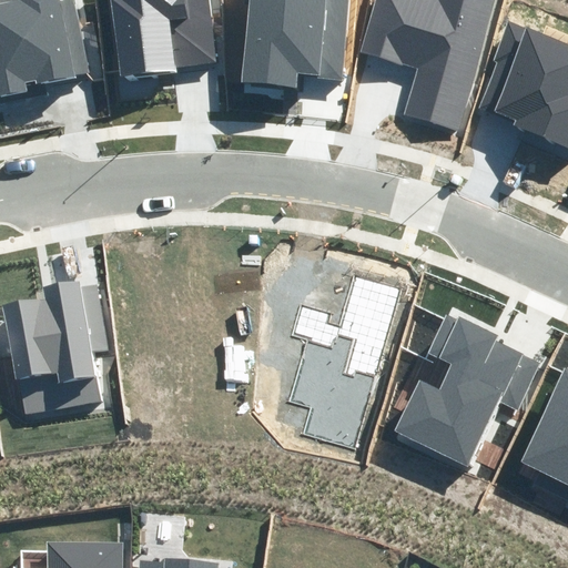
[(0,0),(0,95),(27,91),(24,81),(37,79),(38,84),(90,74),(74,0),(0,0)]
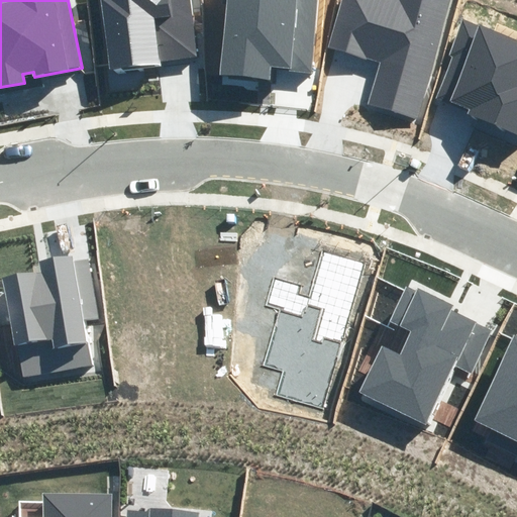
[(100,0),(110,70),(198,58),(189,0),(100,0)]
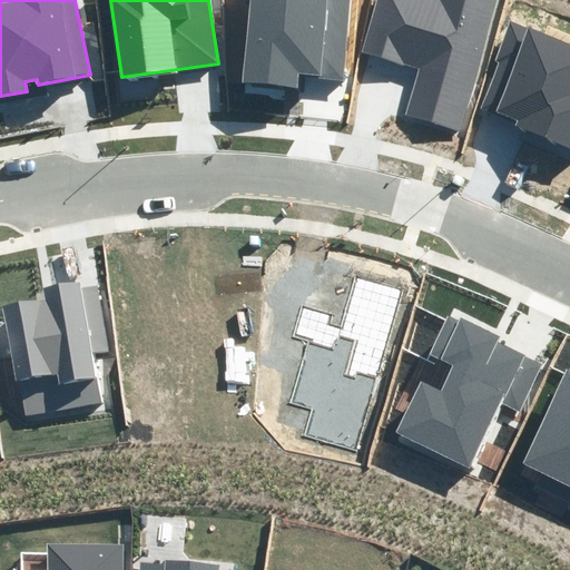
[(249,0),(242,82),(298,89),(300,76),(344,80),(352,0),(249,0)]
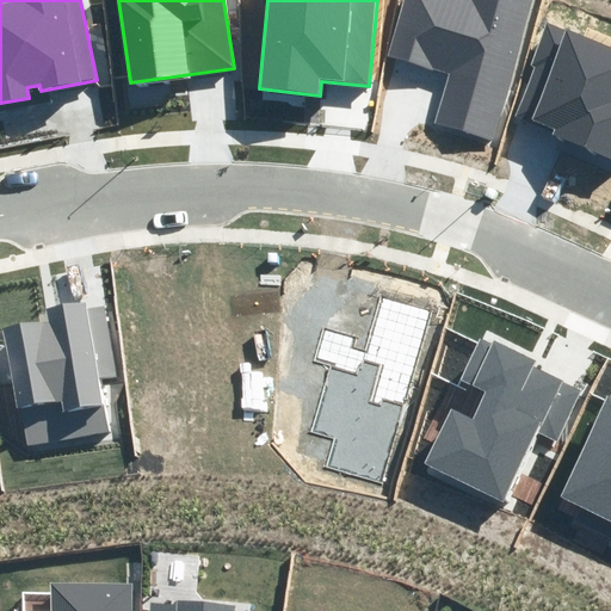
[(432,123),(492,141),(532,0),(403,0),(388,54),(448,72),(432,123)]
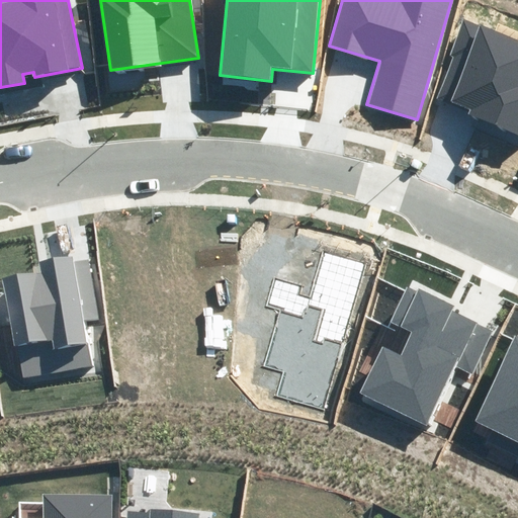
[(466,113),(517,133),(517,41),(465,21),(452,54),(455,56),(439,97),(468,109),(466,113)]
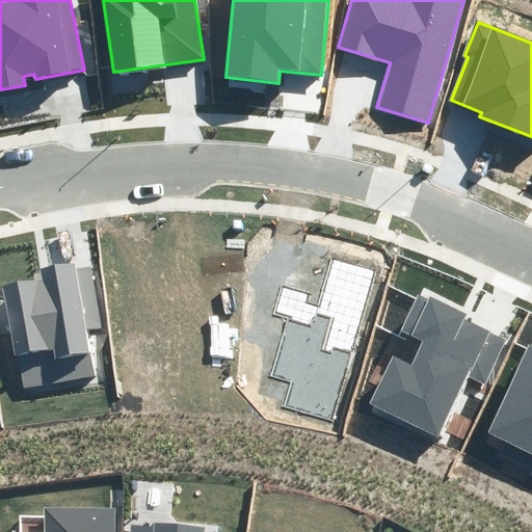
[(4,287),(23,388),(94,374),(85,331),(101,328),(88,266),(75,268),(74,263),(41,269),(43,280),(4,287)]
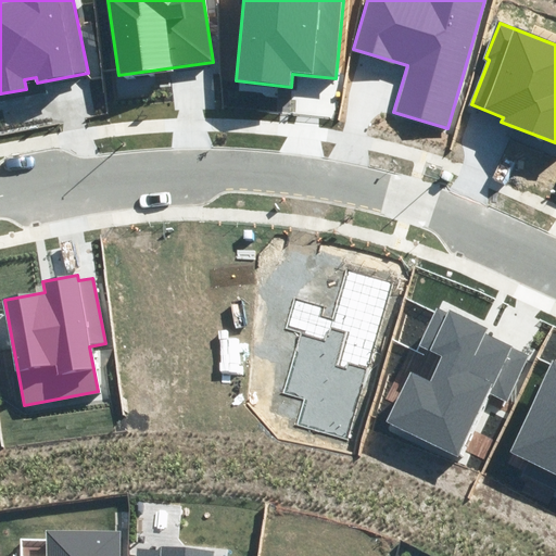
[(386,424),(457,457),(489,392),(508,401),(530,354),(487,333),(489,328),(447,308),(446,313),(437,307),(419,345),(443,356),(431,380),(412,370),(386,424)]
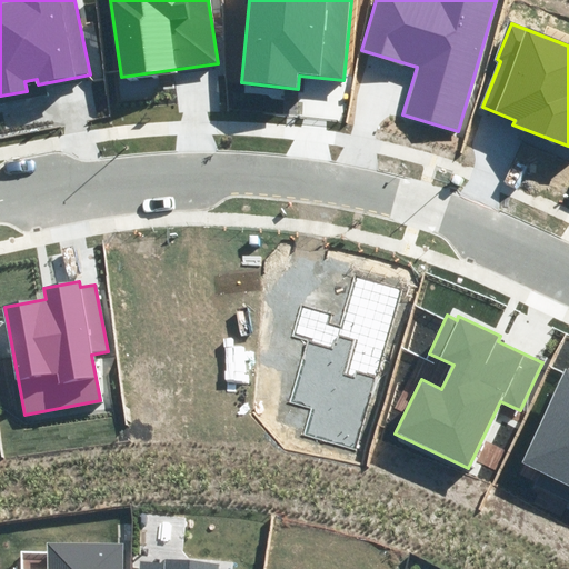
[(535,489),(568,505),(568,369),(566,369),(522,461),(542,471),(535,489)]
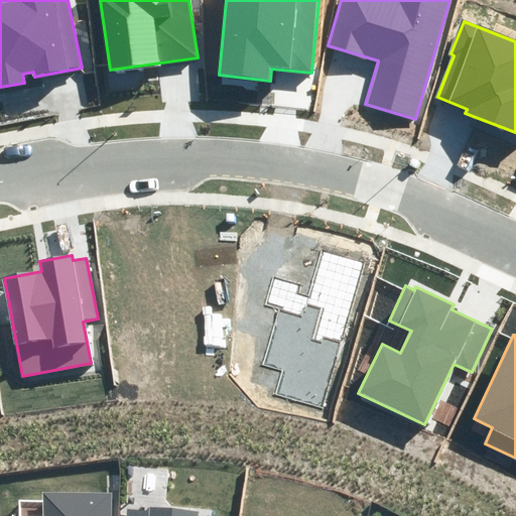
[(112,515),(113,494),(45,493),(45,515),(112,515)]
